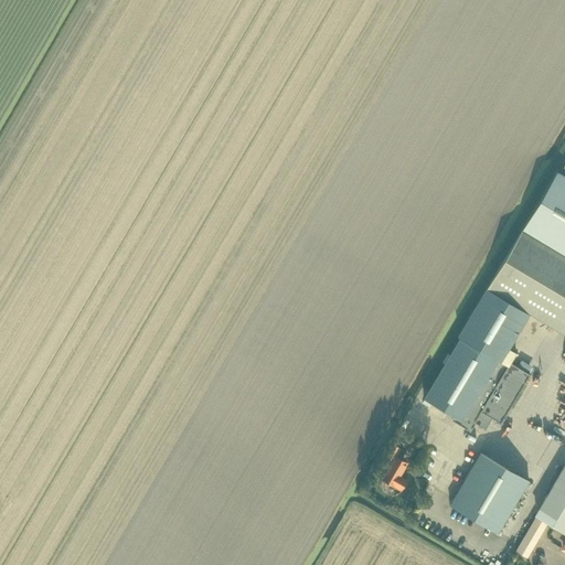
[(564,334),(564,176),(557,171),(522,230),(487,289),(458,337),(460,338),(424,400),(455,417),(452,419),(469,429),(471,428),(476,422),(483,426),(486,426),(491,417),(501,423),(530,374),(523,371),(518,368),(511,363),(516,353),(509,349),(530,313),(564,334)]
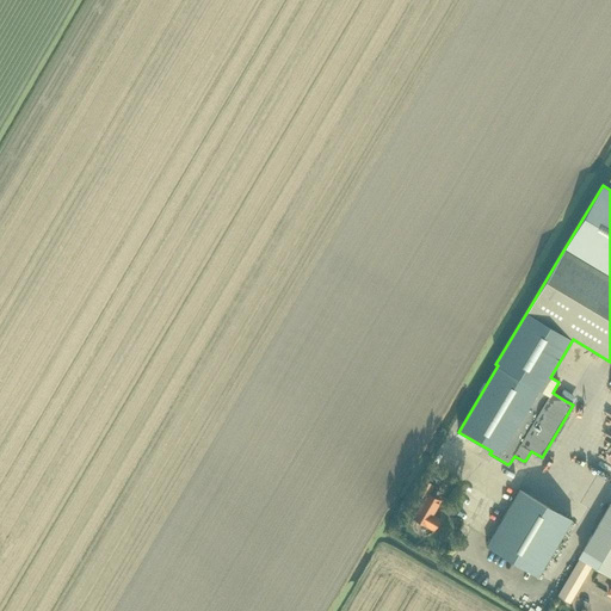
[(434,485),(430,481),(425,479),(415,494),(423,500),(413,517),(433,529),(439,519),(433,514),(443,499),(430,492),(434,485)]
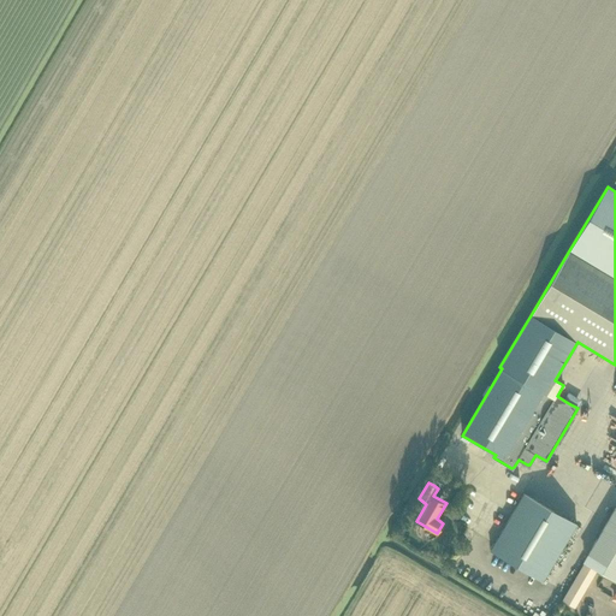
[(543,582),(578,525),(525,492),(490,550),(543,582)]
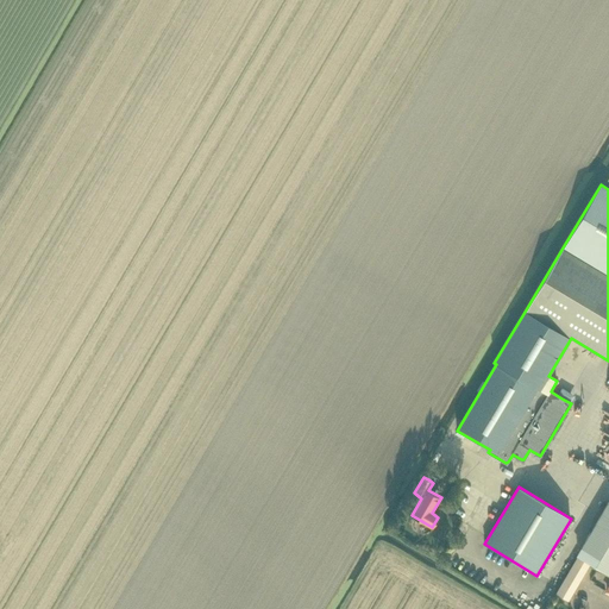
[(577,556),(566,575),(579,582),(590,564),(608,575),(608,502),(577,556)]
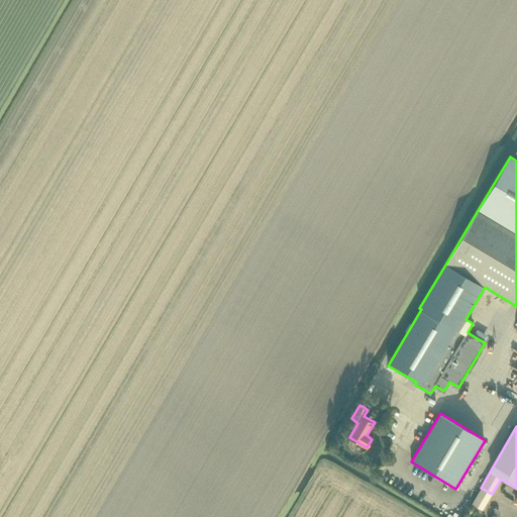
[(475,498),(472,504),(483,510),(486,504),(475,498)]
